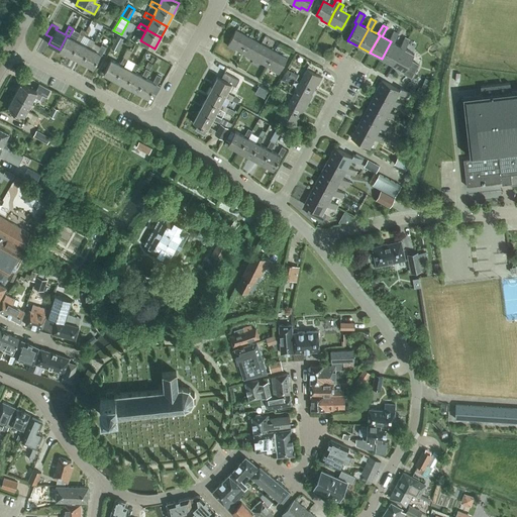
[(235,48),(240,52),(248,37),(235,30),(227,45),(234,49),(235,48)]
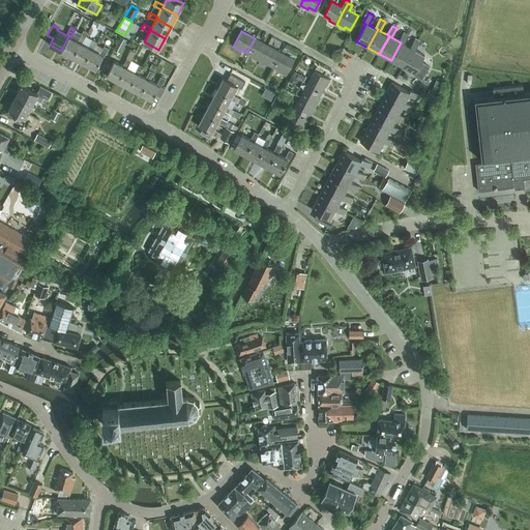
[(401,42),(391,60),(403,66),(412,49),(410,48),(403,43),(408,34),(404,32),(399,41),(401,42)]
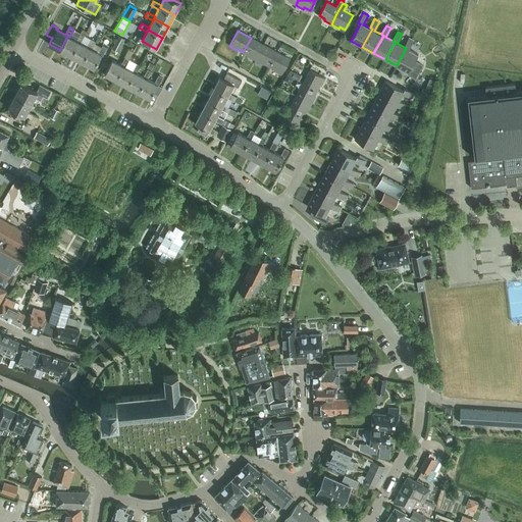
[(67,36),(60,50),(71,56),(79,42),(81,43),(85,35),(80,33),(76,40),(69,37),(67,36)]
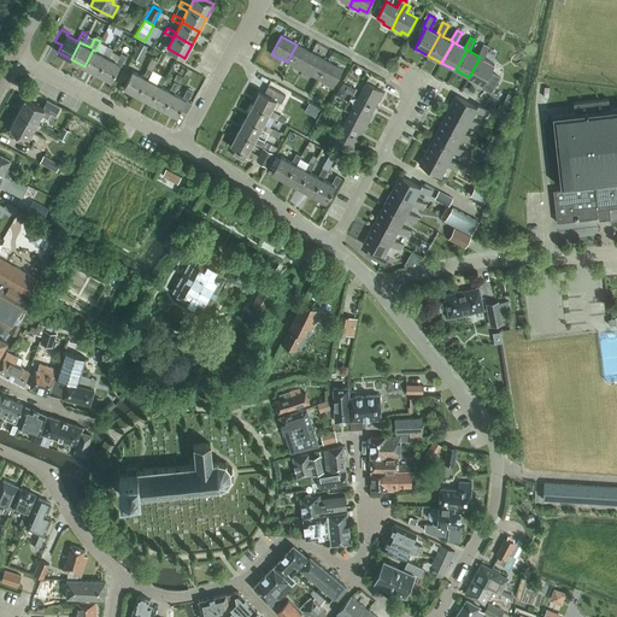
[(139,62),(146,47),(140,43),(131,57),(139,62)]
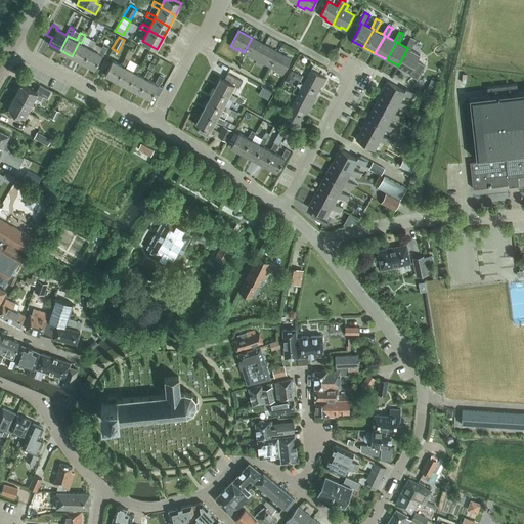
[(249,56),(256,60),(265,44),(252,38),(244,52),(250,55),(249,56)]
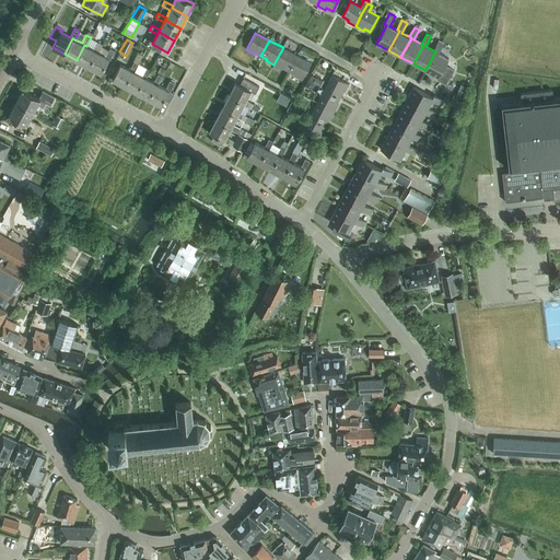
[(435,51),(426,70),(438,78),(436,79),(445,84),(453,70),(444,65),(448,58),(439,53),(443,43),(439,41),(433,50),(435,51)]
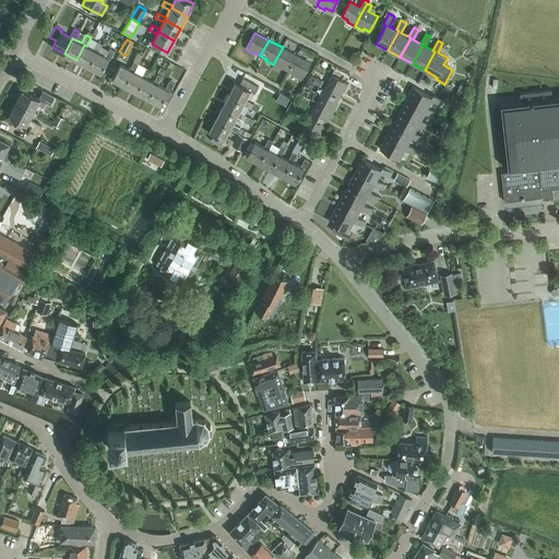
[(94,49),(86,46),(84,45),(76,60),(88,67),(96,51),(98,51),(103,44),(97,42),(94,49)]
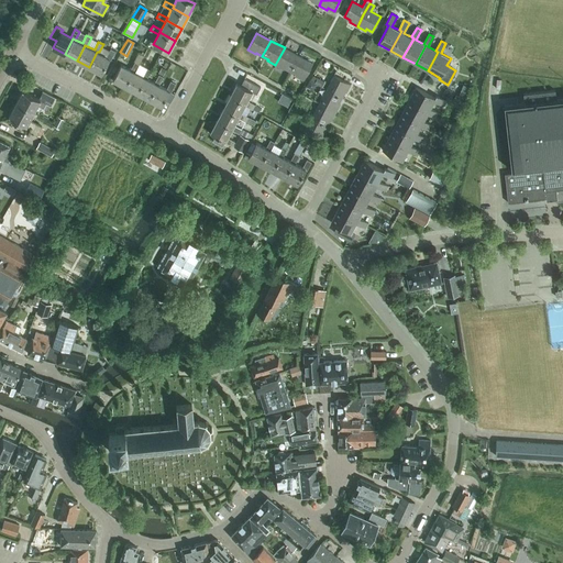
[(284,68),(289,72),(298,55),(285,47),(275,65),(284,69),(284,68)]
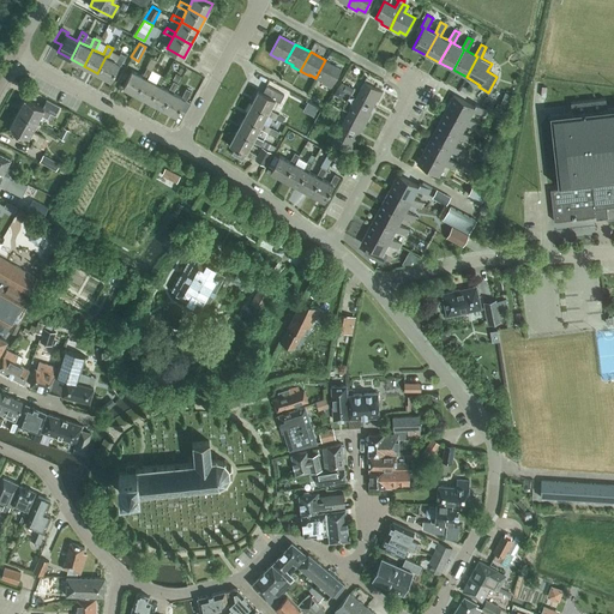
[(106,56),(97,73),(110,80),(119,64),(120,65),(126,55),(120,53),(116,61),(108,56),(106,56)]
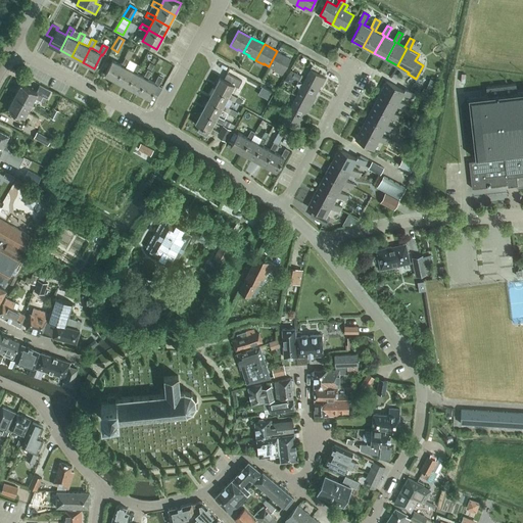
[(277,51),(269,66),(275,69),(274,70),(282,75),(290,58),(277,51)]
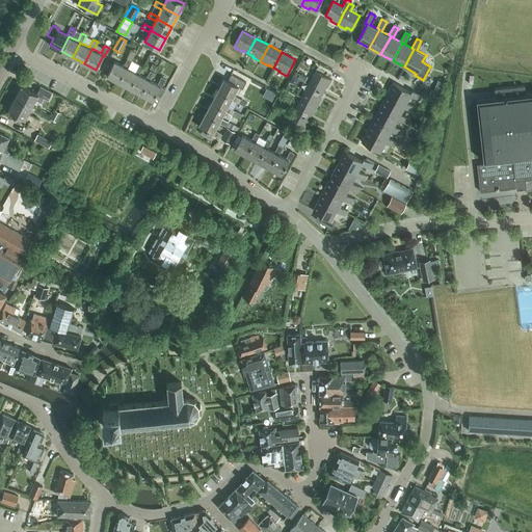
[(106,75),(118,82),(126,68),(128,68),(132,60),(127,58),(124,65),(114,61),(106,75)]
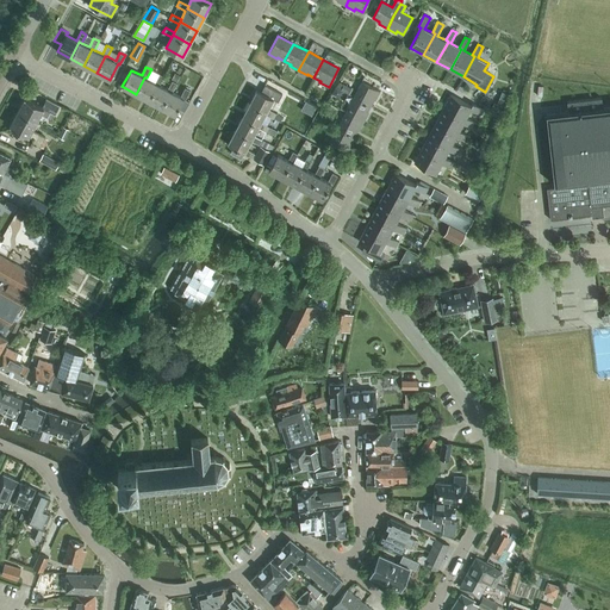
[(144,78),(136,94),(149,101),(159,85),(160,85),(163,76),(159,74),(154,82),(147,78),(144,78)]
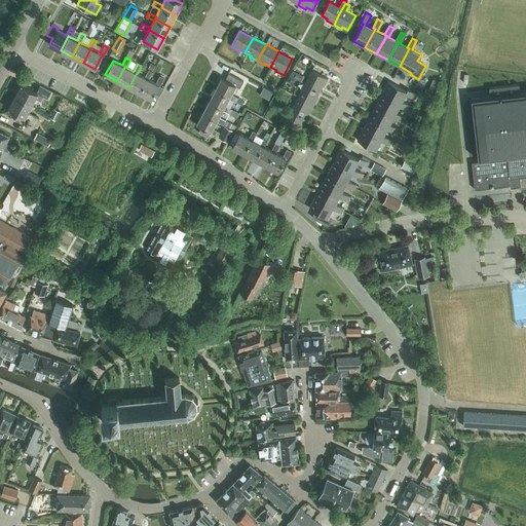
[(148,79),(152,72),(148,70),(144,77),(138,73),(137,73),(128,87),(140,94),(148,79)]
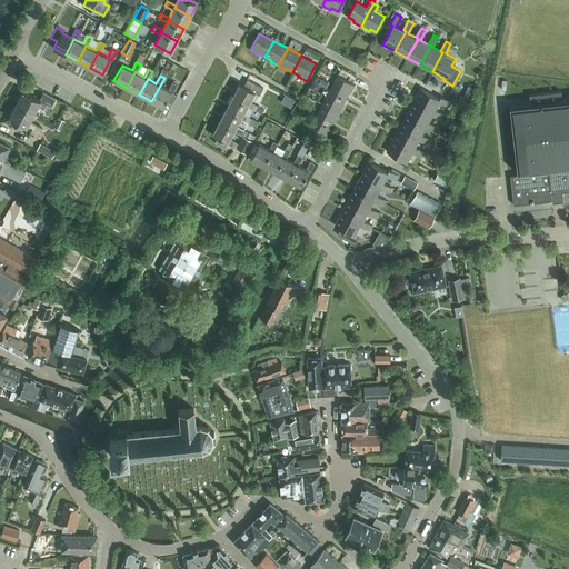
[(337,76),(329,90),(346,99),(349,92),(350,93),(355,85),(337,76)]
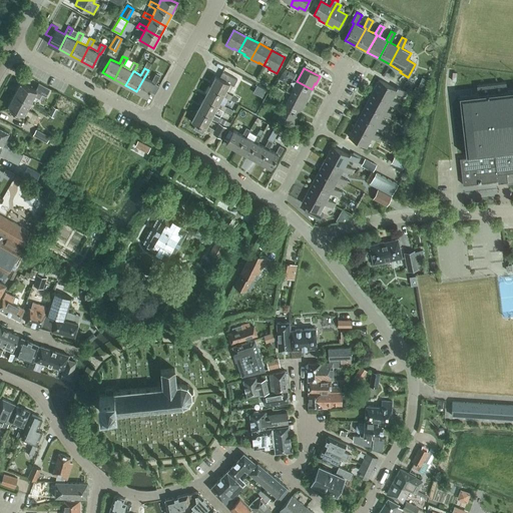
[(296,74),(289,70),(287,75),(289,76),(293,78),(296,74)]
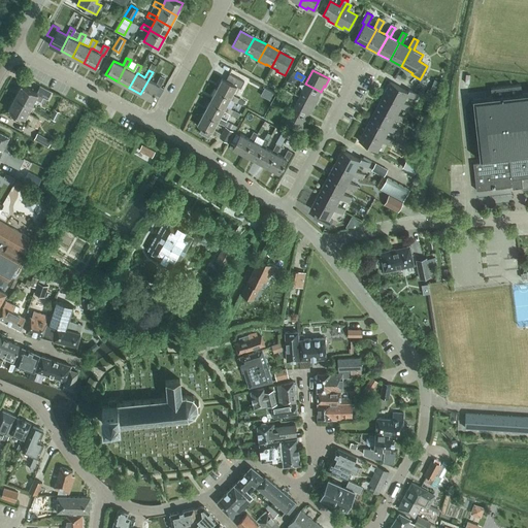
[(222,77),(216,89),(230,97),(229,98),(236,102),(242,105),(244,101),(239,98),(231,94),(236,86),(240,88),(244,81),(229,73),(226,79),(222,77)]
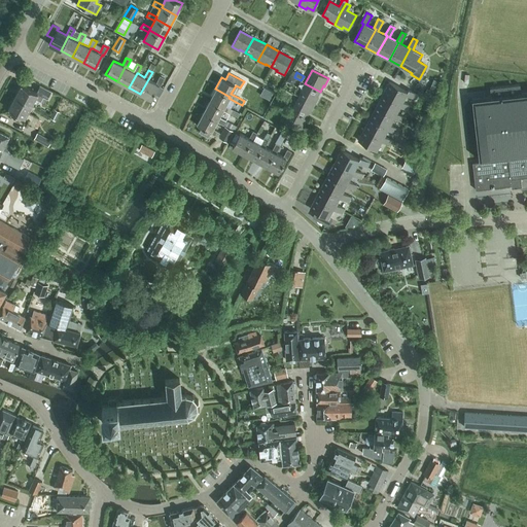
[(155,83),(148,79),(140,94),(151,99),(153,94),(160,97),(164,88),(160,85),(164,78),(160,75),(155,83)]
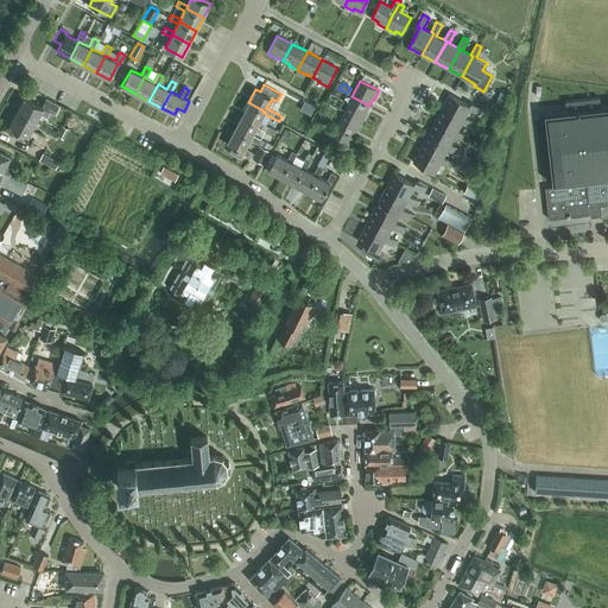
[(335,87),(331,94),(339,97),(342,90),(340,89),(335,87)]
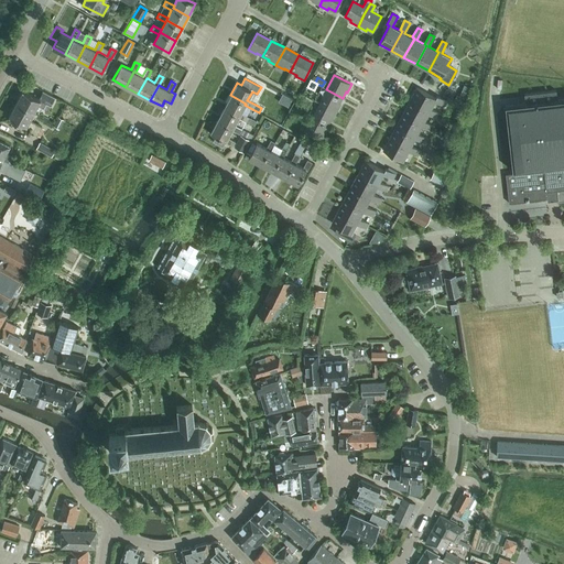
[(465,84),(461,93),(467,95),(470,87),(465,84)]
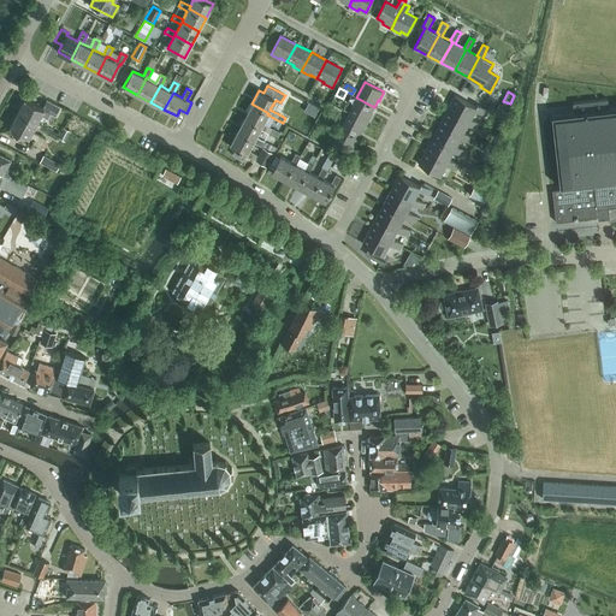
[(469,120),(471,118),(475,110),(485,116),(489,111),(477,105),(475,107),(455,95),(448,110),(469,120)]
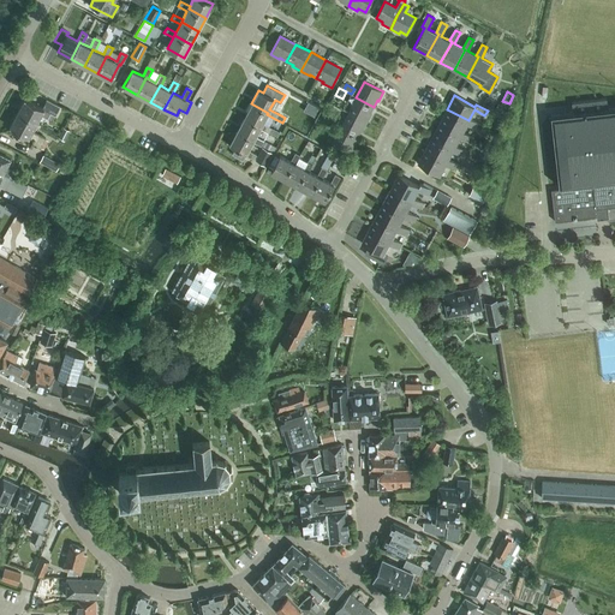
[(356,97),(348,113),(366,123),(371,114),(370,113),(374,107),(356,97)]
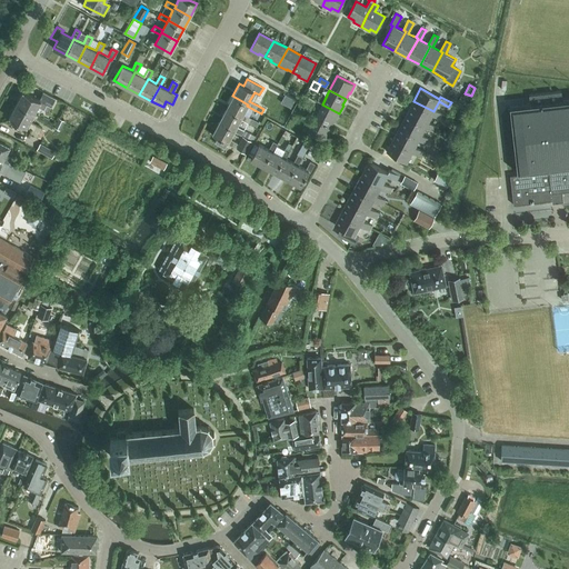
[(16,103),(33,113),(38,106),(43,109),(47,105),(51,107),(56,98),(42,91),(39,99),(23,91),(16,103)]
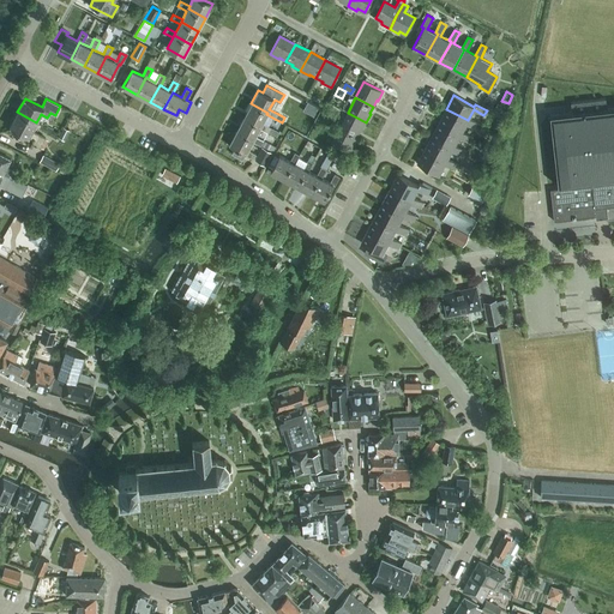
[(558,188),(551,190),(554,221),(576,218),(607,215),(606,206),(613,205),(613,107),(607,108),(606,98),(571,102),(572,112),(549,115),(558,188)]
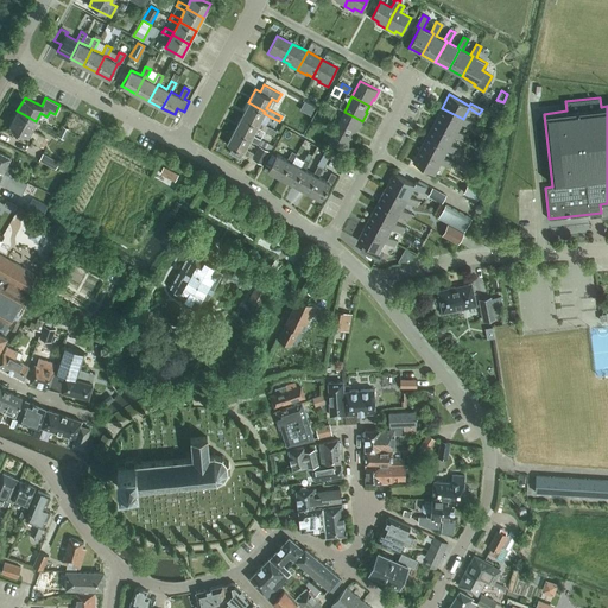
[(248,102),(241,116),(258,125),(257,126),(265,131),(274,135),(277,131),(268,126),(259,121),(264,113),(265,112),(248,102)]
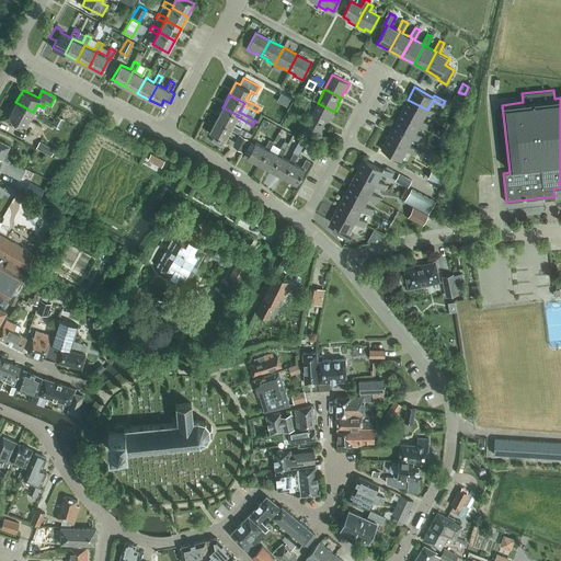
[(438,113),(428,107),(427,110),(408,100),(401,112),(421,123),(422,119),(426,113),(435,117),(438,113)]
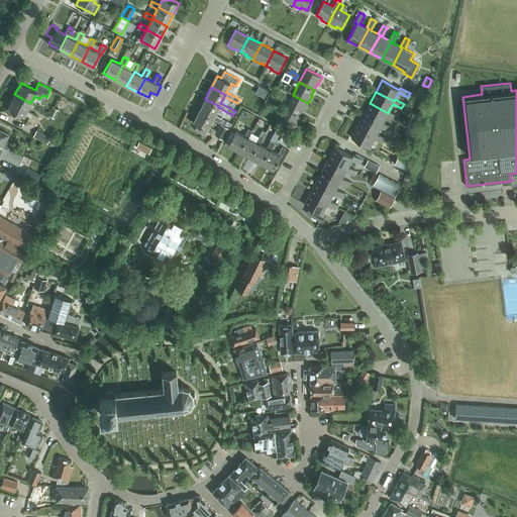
[(26,110),(30,103),(14,94),(8,107),(11,109),(10,111),(19,116),(20,113),(24,115),(28,117),(27,120),(34,124),(38,116),(26,110)]
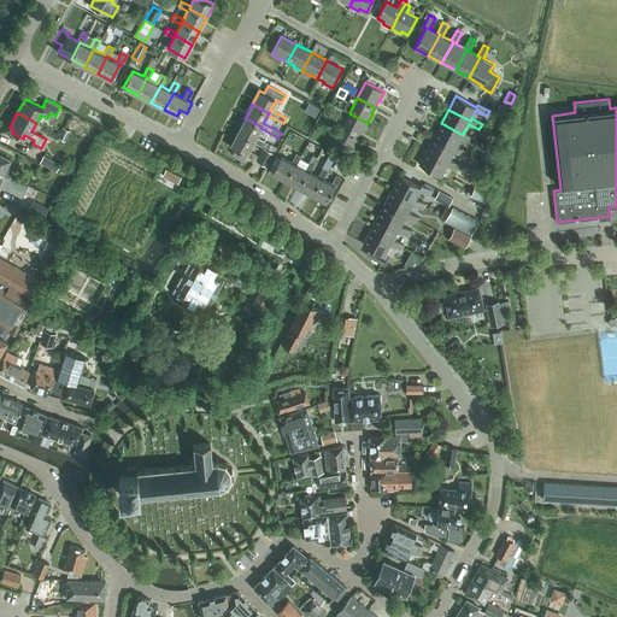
[(350,113),(341,128),(358,137),(362,130),(363,131),(368,123),(350,113)]
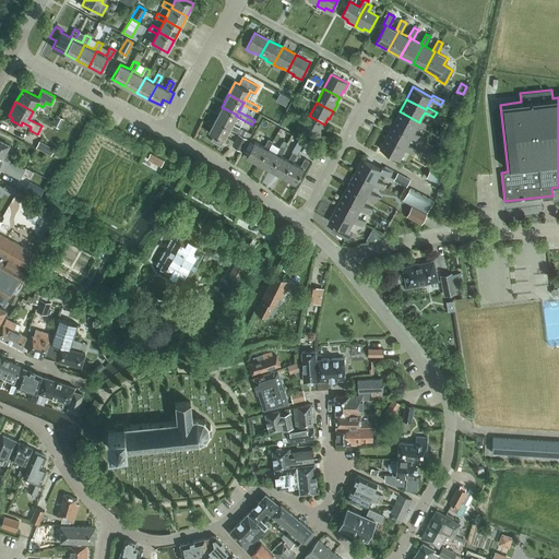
[(232,123),(236,116),(237,115),(222,107),(215,119),(230,127),(229,129),(237,132),(242,135),(246,131),(232,123)]
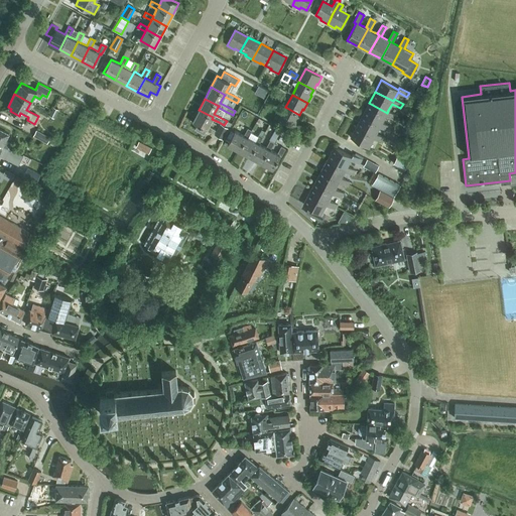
[(397,115),(388,110),(387,113),(369,103),(363,114),(381,124),(382,122),(385,115),(394,120),(397,115)]
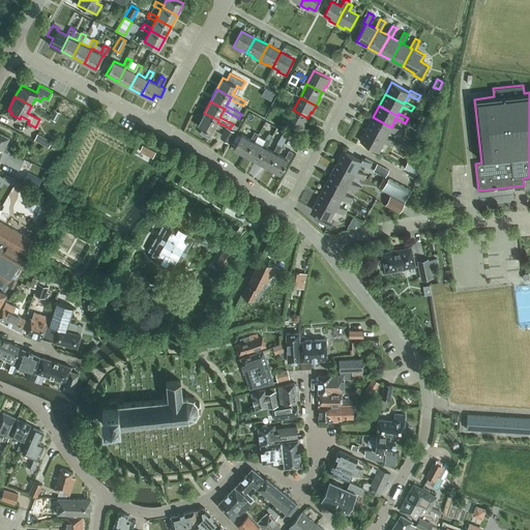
[(56,121),(60,112),(55,110),(51,118),(56,121)]
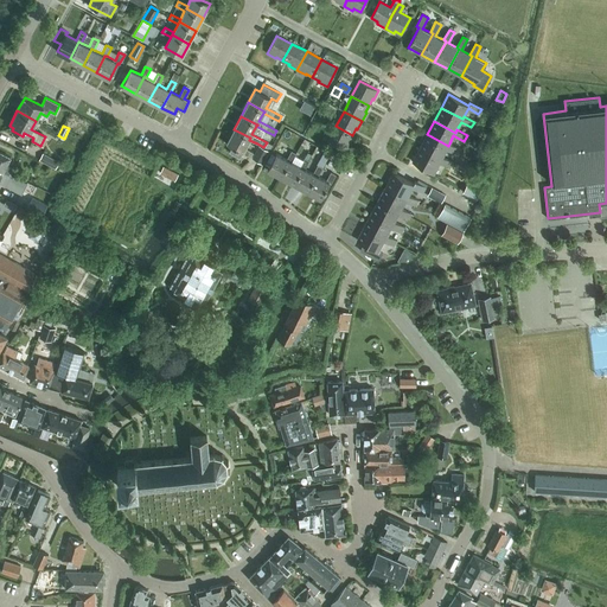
[(352,135),(336,126),(327,141),(346,151),(351,142),(350,141),(352,135)]
